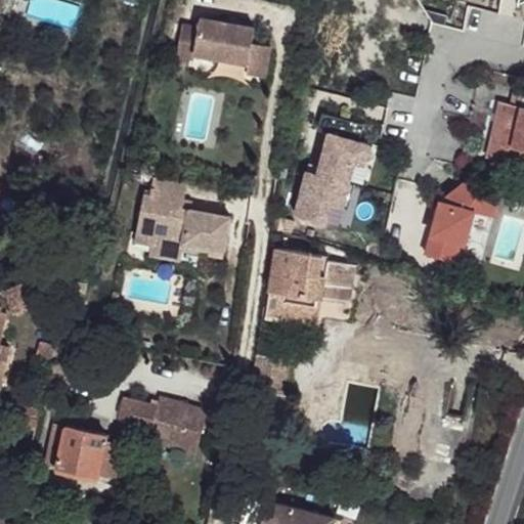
[(202,26),(185,22),(179,54),(195,58),(197,52),(250,63),(249,74),(267,78),(273,47),(255,44),(258,28),(204,16),(202,26)]
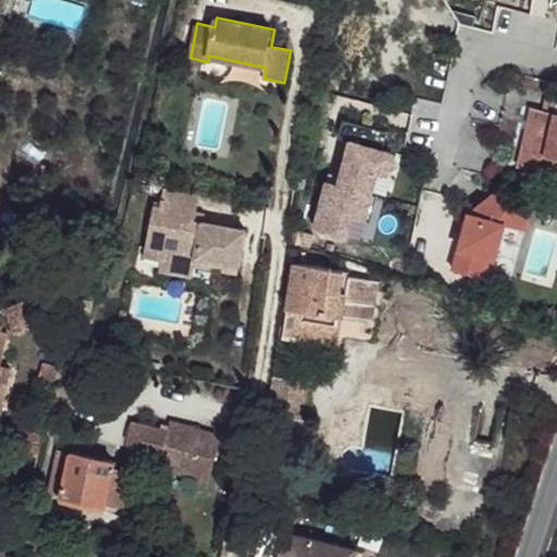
[(529,107),(516,166),(556,174),(556,96),(555,96),(551,112),(529,107)]
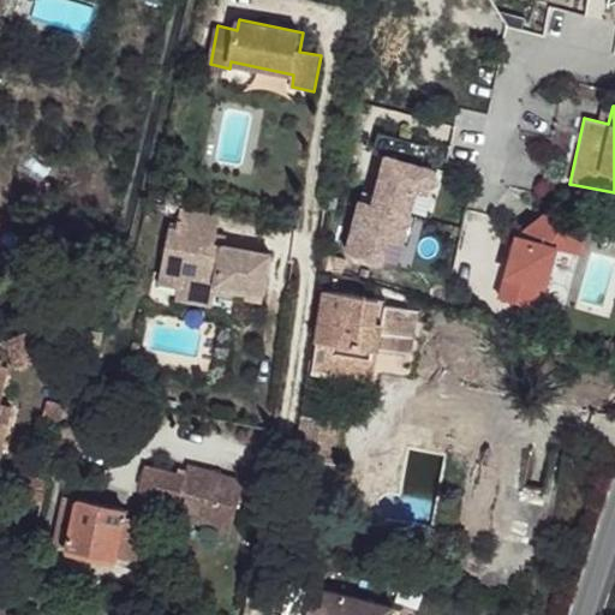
[(425,145),(376,133),(370,153),(383,156),(374,196),(360,192),(346,252),(381,263),(384,240),(407,246),(415,216),(407,215),(413,190),(425,192),(431,169),(419,166),(425,145)]
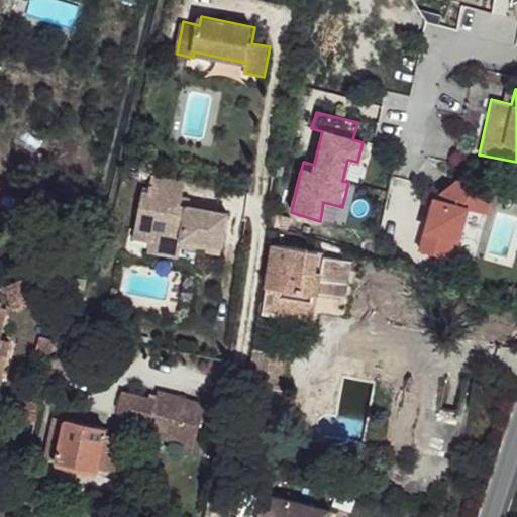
[(153,173),(147,172),(143,188),(149,190),(153,173)]
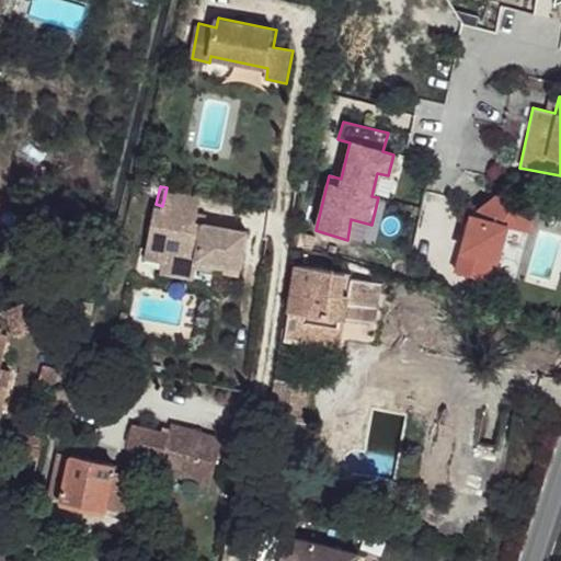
[(202,195),(167,187),(162,206),(156,204),(145,256),(162,260),(163,261),(164,255),(196,262),(197,259),(240,267),(248,232),(196,221),(202,195)]
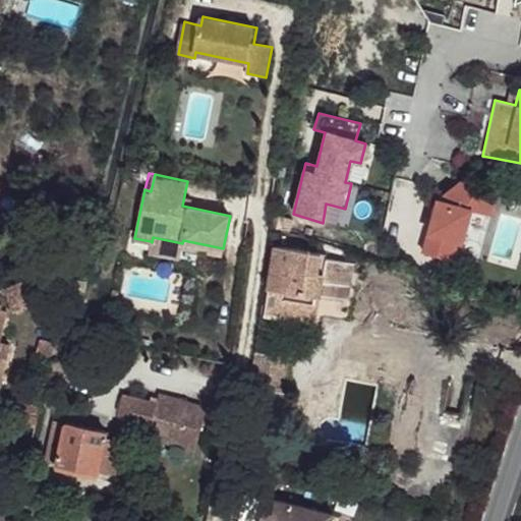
[(474,189),(465,178),(437,200),(421,252),(450,261),(455,241),(460,242),(469,210),(488,216),(495,195),(474,189)]
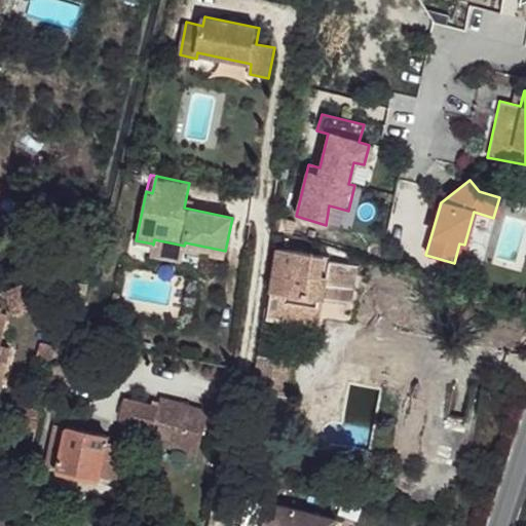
[(223,259),(225,251),(185,242),(184,246),(154,239),(153,245),(152,243),(150,254),(181,261),(183,250),(223,259)]
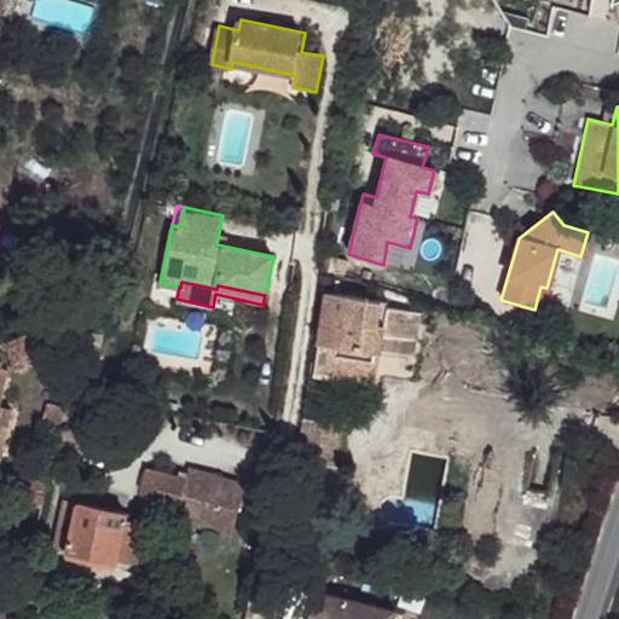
[(323,293),(311,377),(333,381),(331,374),(369,379),(372,352),(377,353),(381,333),(398,335),(404,308),(375,306),(376,299),(323,293)]
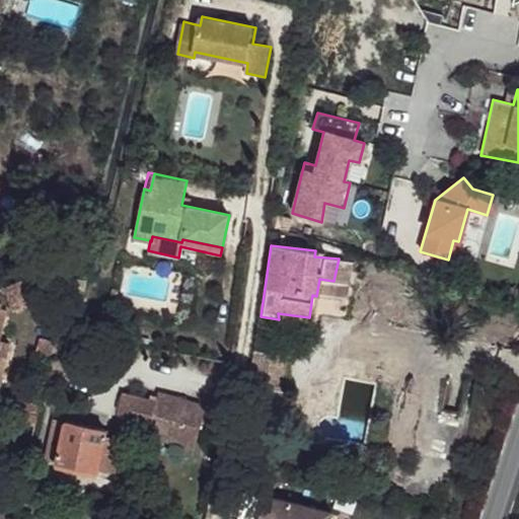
[(319,279),(316,296),(347,302),(354,262),(339,258),(334,281),(319,279)]
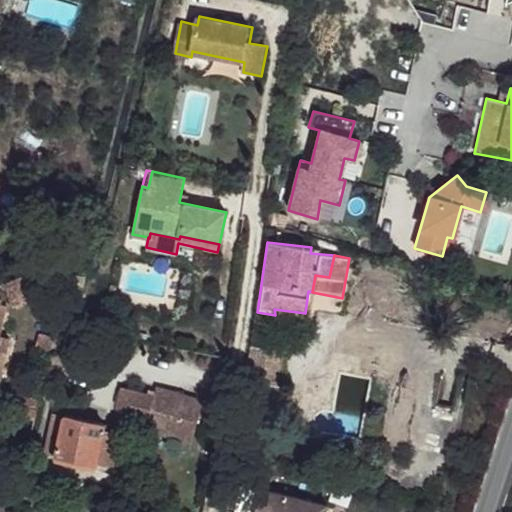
[(0,373),(7,374),(14,332),(5,331),(8,306),(0,304),(0,373)]
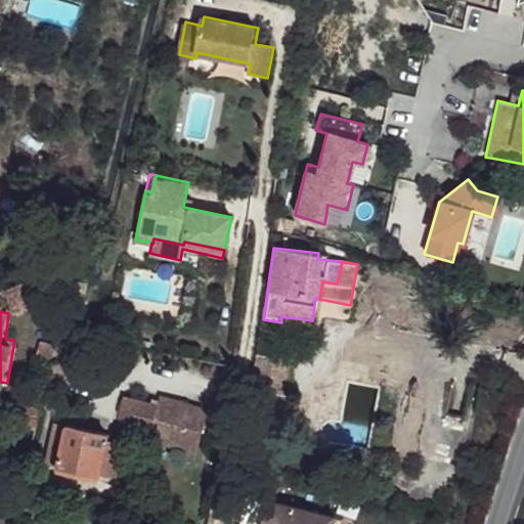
[(146,402),(120,393),(113,411),(113,412),(113,413),(113,415),(113,416),(113,417),(114,419),(115,420),(116,421),(117,422),(119,423),(137,430),(146,402)]
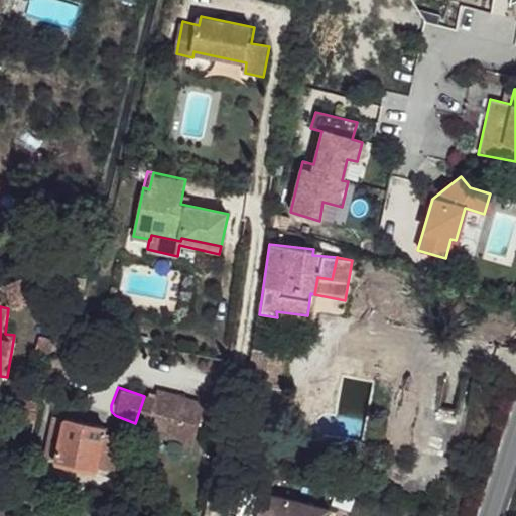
[(246,387),(244,398),(258,401),(260,390),(246,387)]
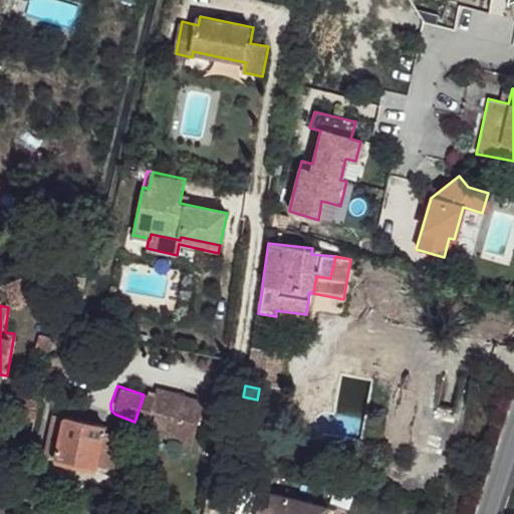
[(175,397),(152,389),(137,434),(183,450),(197,411),(174,402),(175,397)]
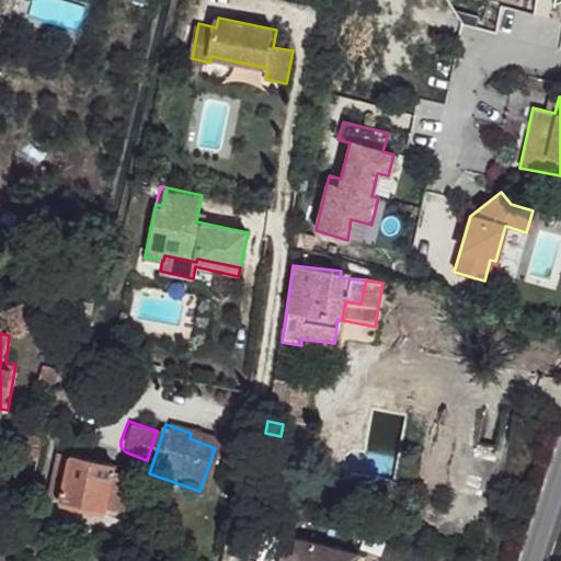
[(67,457),(59,504),(103,513),(104,508),(124,512),(130,477),(111,473),(112,467),(67,457)]
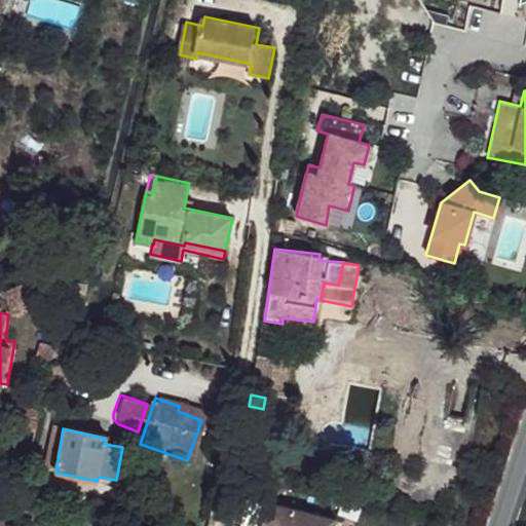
[(239,503),(234,525),(262,525),(266,508),(239,503)]
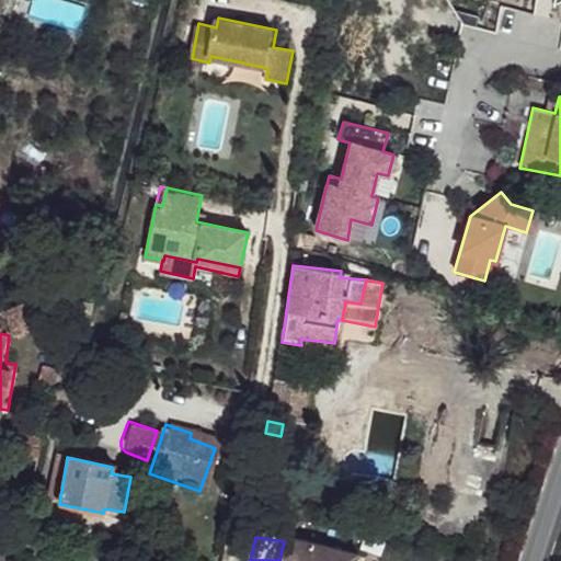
[(353,560),(355,552),(302,538),(296,560),(353,560)]
